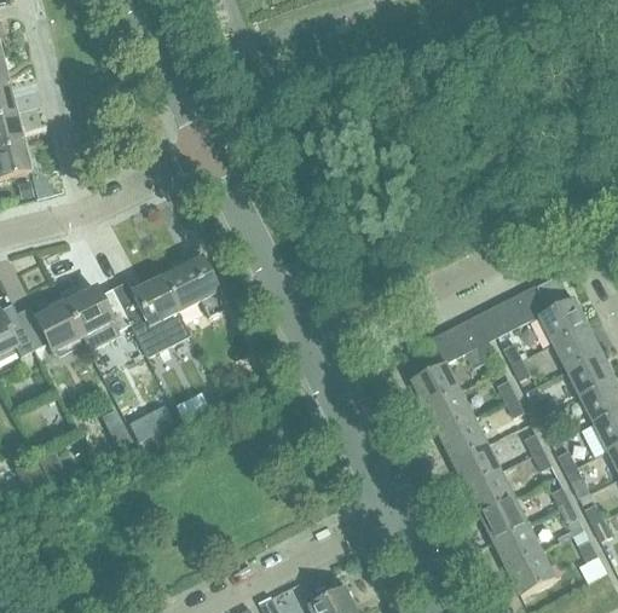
[(0,111),(13,108),(6,79),(0,80),(0,111)]
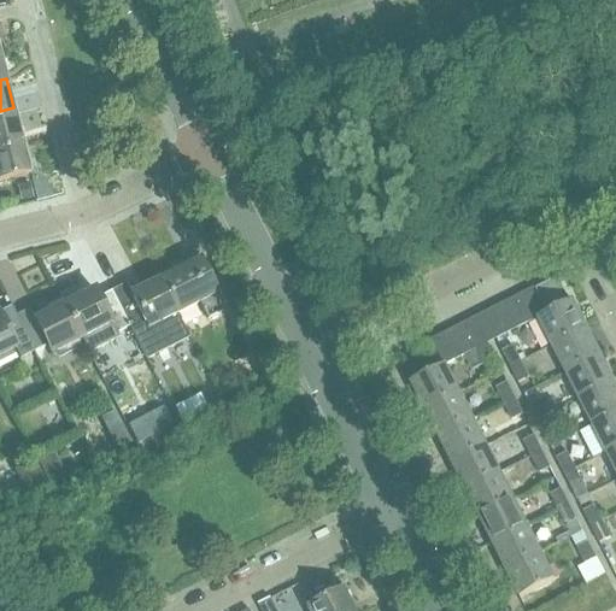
[(0,142),(21,137),(13,107),(0,111),(0,142)]
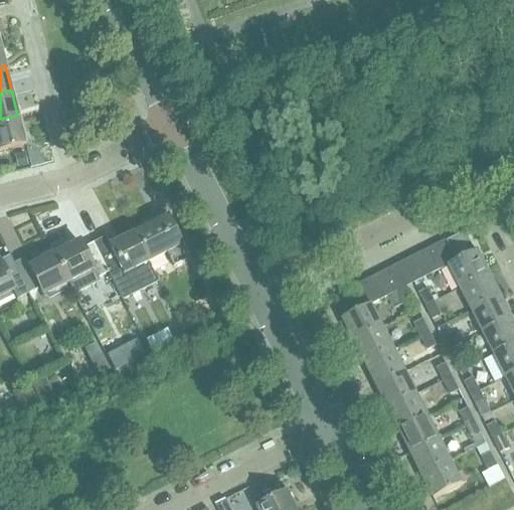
[(17,115),(0,119),(0,145),(24,139),(17,115)]
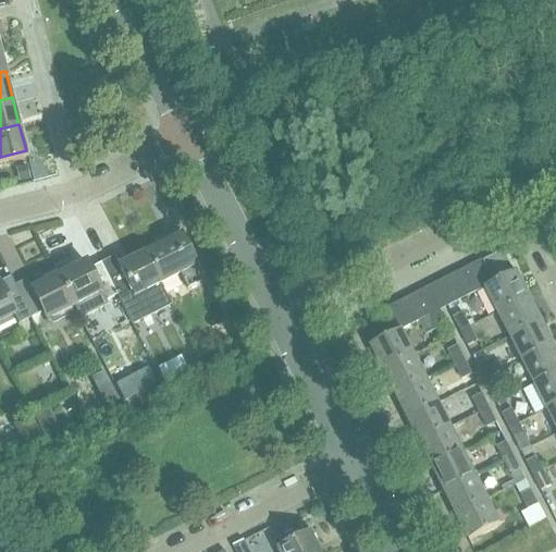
[(184,229),(144,248),(160,280),(182,269),(186,278),(201,269),(198,262),(199,261),(184,229)]
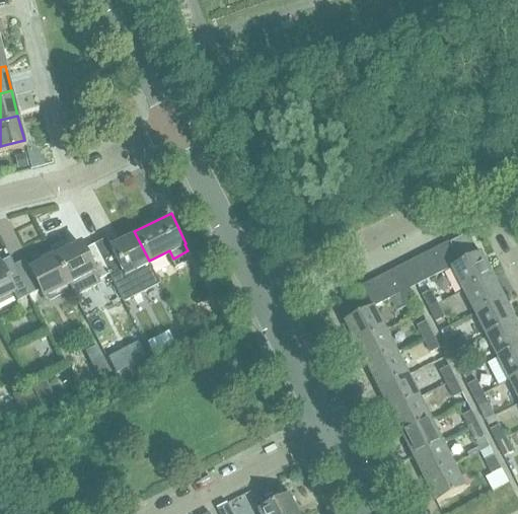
[(107,234),(93,241),(108,271),(111,276),(123,298),(158,280),(149,261),(134,231),(112,242),(107,234)]
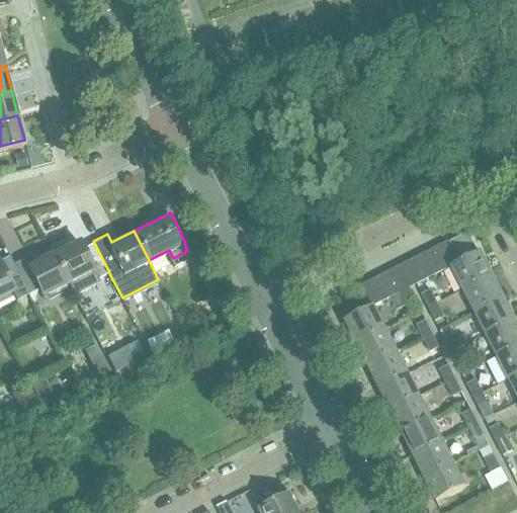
[(458,234),(448,239),(458,259),(468,254),(458,234)]
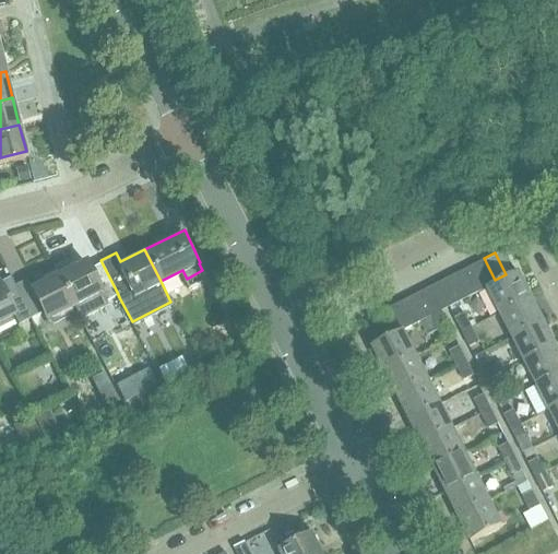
[(483,285),(486,284),(495,280),(484,258),(484,256),(472,262),(483,285)]
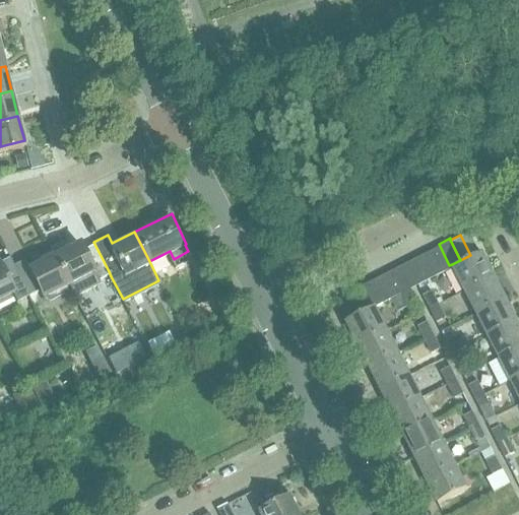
[(80,239),(53,252),(67,282),(95,268),(100,276),(109,271),(93,242),(84,247),(80,239)]
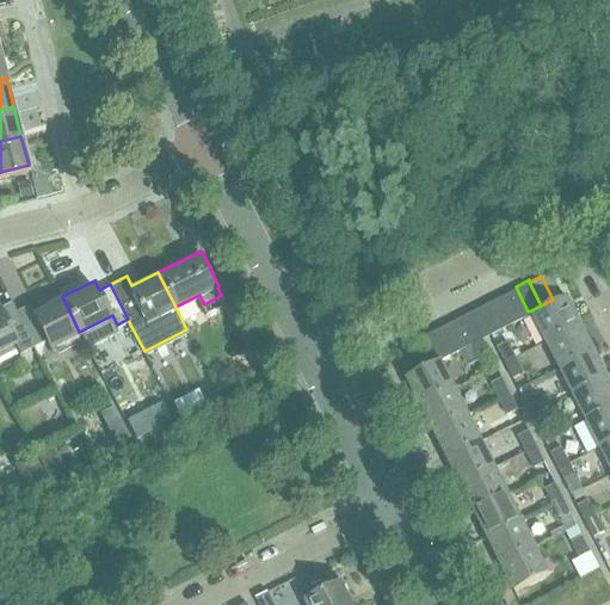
[(516,318),(528,312),(516,286),(503,292),(516,318)]
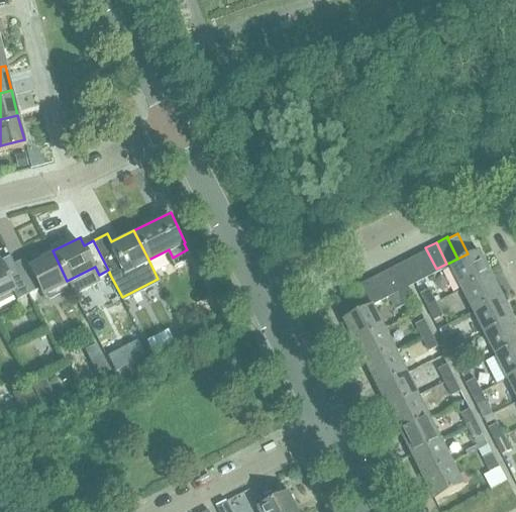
[(425,275),(436,269),(425,247),(414,253),(425,275)]
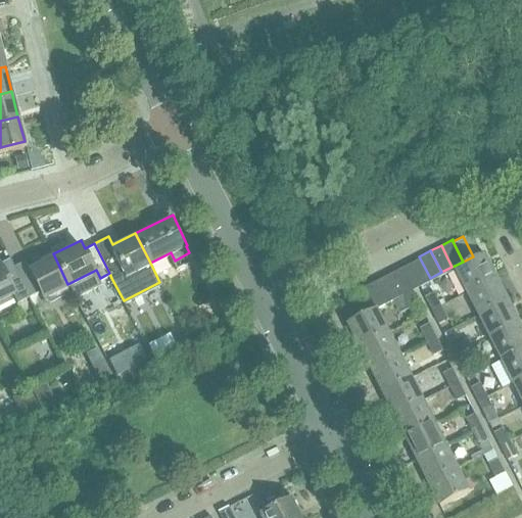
[(455,266),(466,289),(496,274),(484,250),(473,256),(463,262),(455,266)]
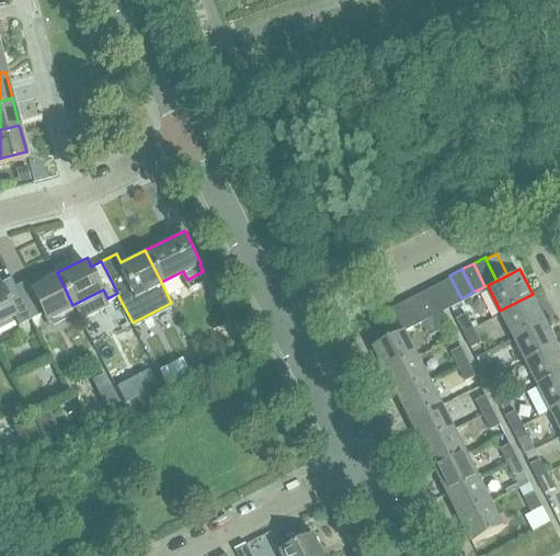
[(26,275),(12,283),(29,315),(42,308),(47,317),(72,305),(57,272),(31,285),(26,275)]
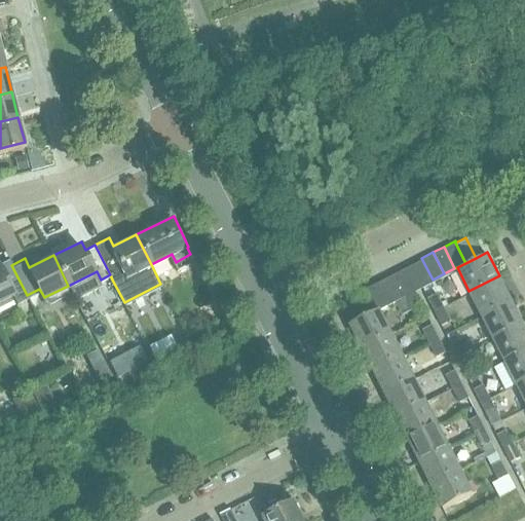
[(421,285),(433,280),(421,258),(410,263),(421,285)]
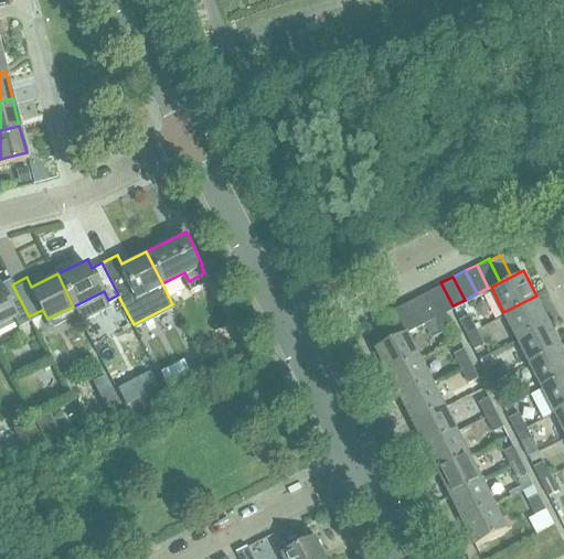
[(0,320),(14,313),(19,322),(29,316),(12,285),(2,290),(0,285),(0,320)]
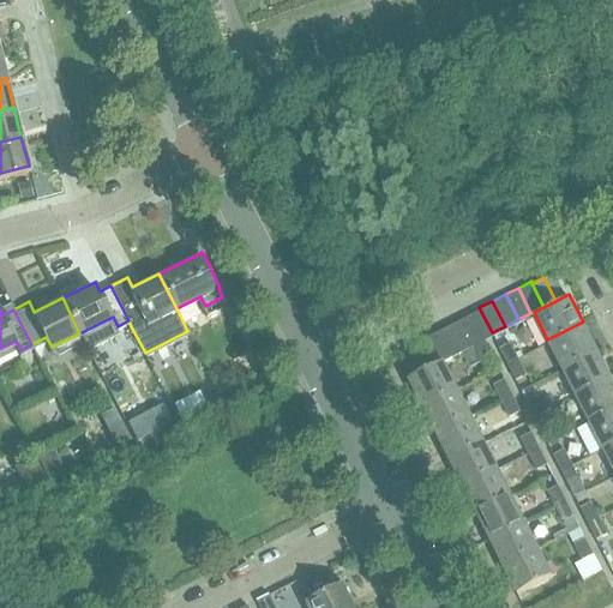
[(484,337),(470,312),(457,318),(470,344),(473,343),(484,337)]
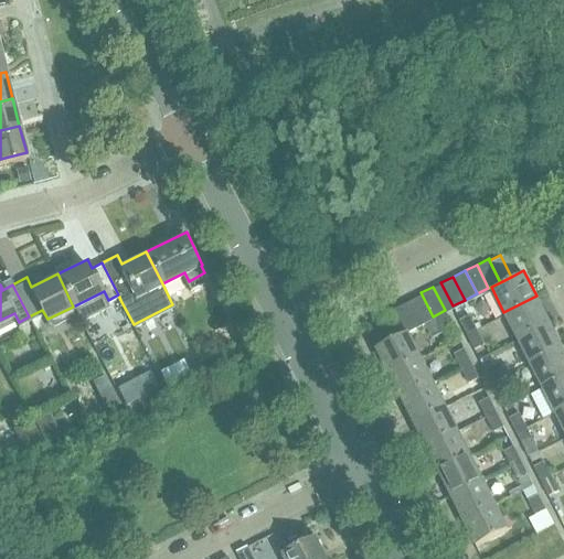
[(421,292),(408,299),(421,322),(433,316),(421,292)]
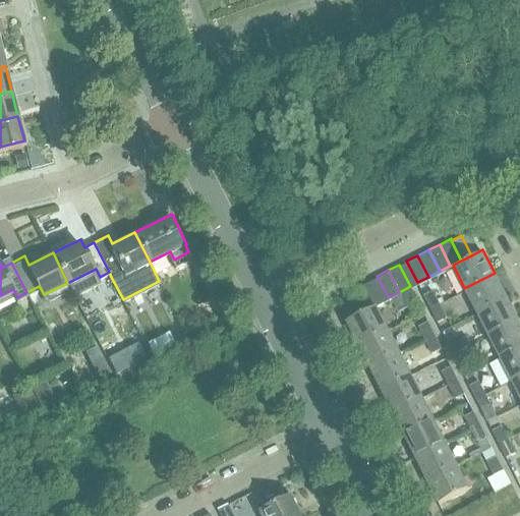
[(464,288),(476,310),(506,295),(495,273),(464,288)]
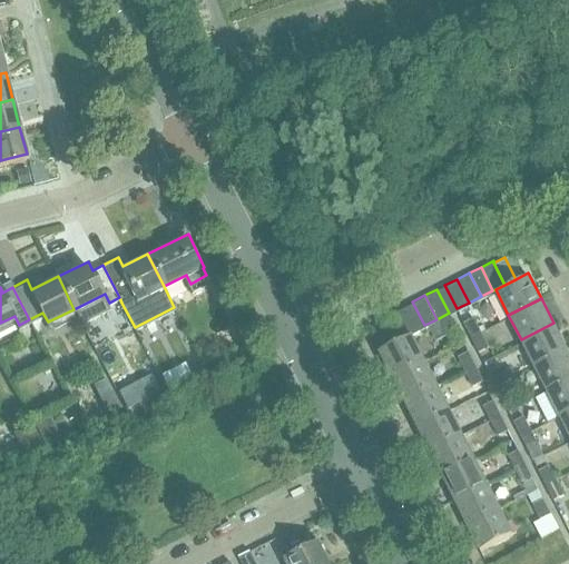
[(412,302),(401,307),(413,332),(424,325),(412,302)]
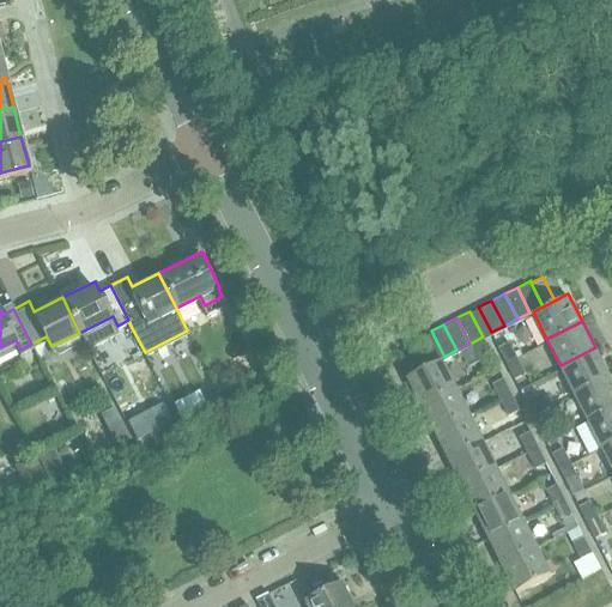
[(418,338),(431,363),(441,358),(444,357),(431,331),(418,338)]
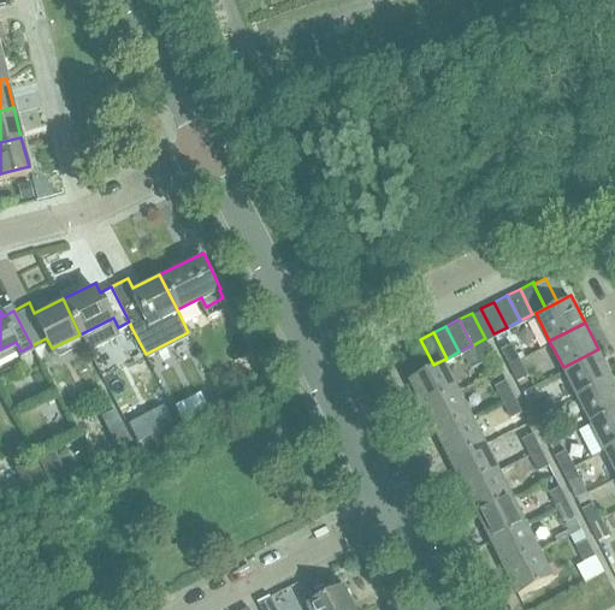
[(492,354),(485,338),(474,344),(482,360),(492,354)]
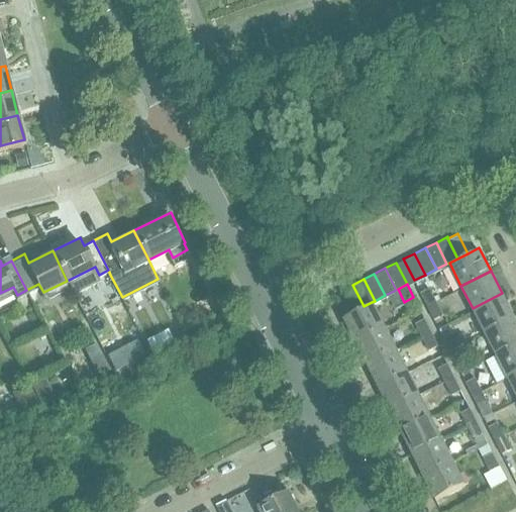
[(419,290),(426,304),(435,299),(428,286),(419,290)]
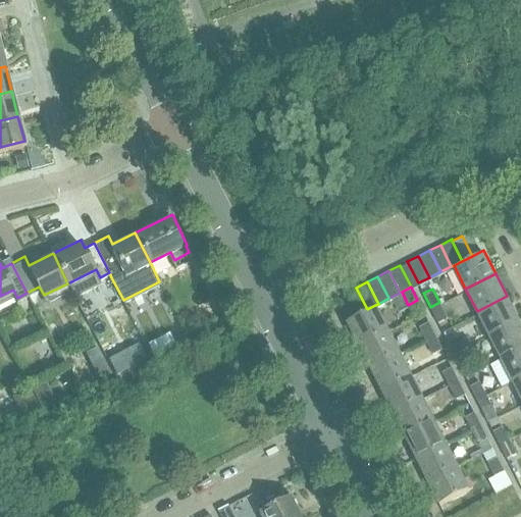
[(477,311),(488,333),(518,318),(507,296),(477,311)]
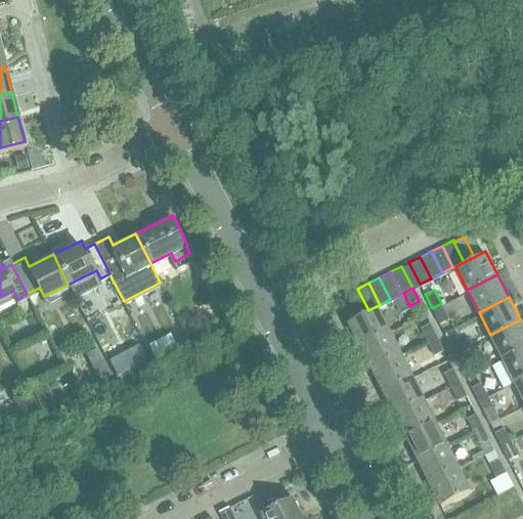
[(441,303),(432,308),(438,321),(448,316),(441,303)]
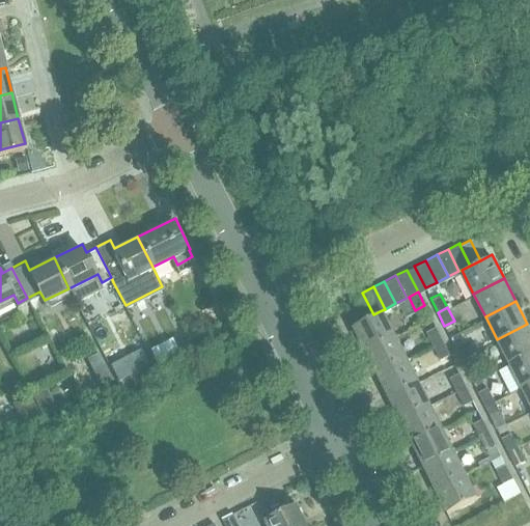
[(352,325),(364,349),(394,334),(382,310),(373,314),(352,325)]
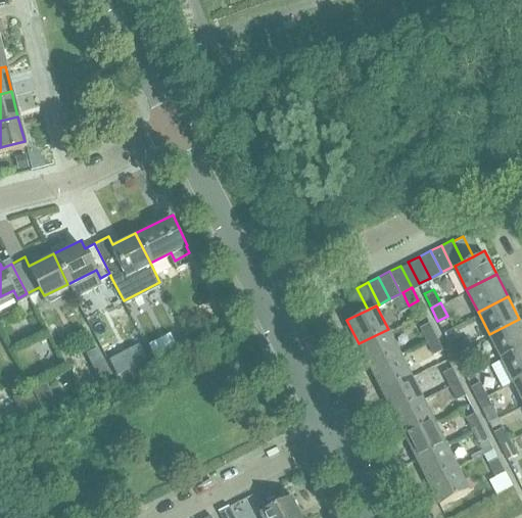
[(489,334),(501,357),(521,345),(521,325),(519,319),(489,334)]
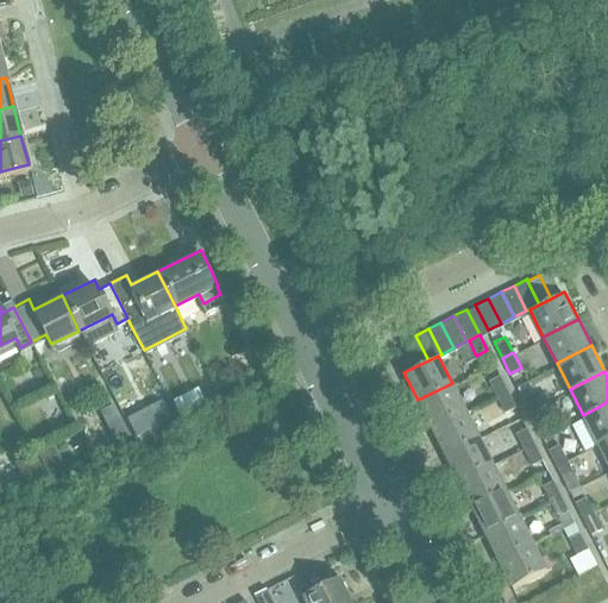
[(488,378),(496,394),(507,388),(499,372),(488,378)]
